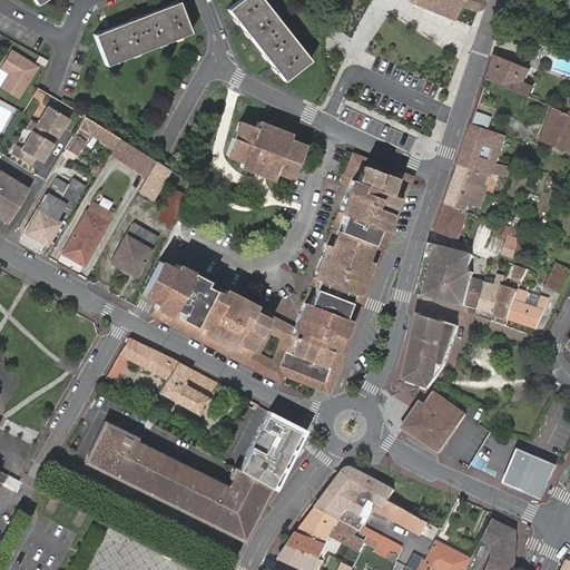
[(263,0),(237,0),(228,8),(284,80),(310,60),(263,0)]
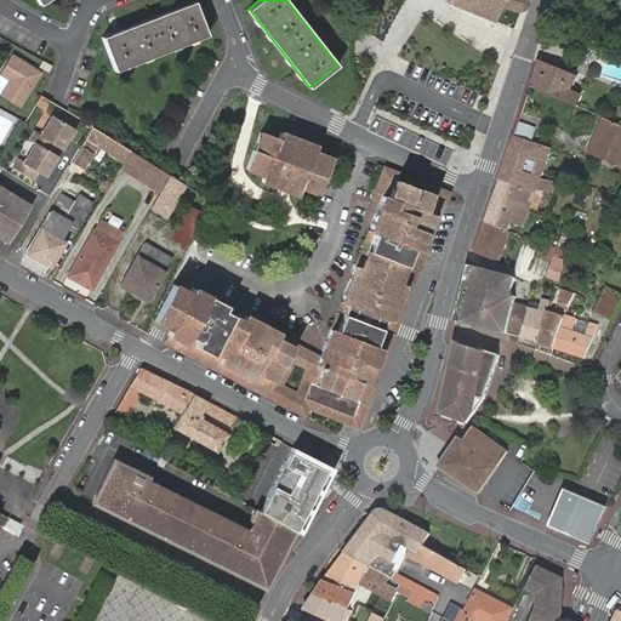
[(448,0),(448,1),(495,21),(502,5),(511,9),(513,10),(516,10),(517,11),(518,11),(520,10),(523,9),(524,7),(525,6),(525,5),(527,3),(525,1),(525,0),(448,0)]
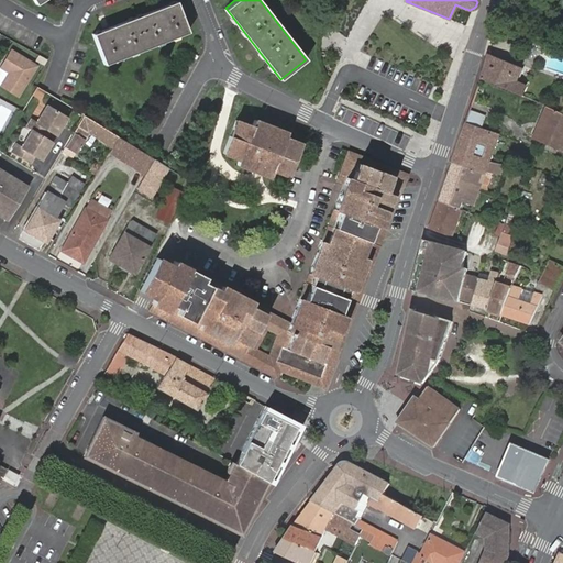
[(177,1),(94,33),(105,63),(188,32),(177,1)]
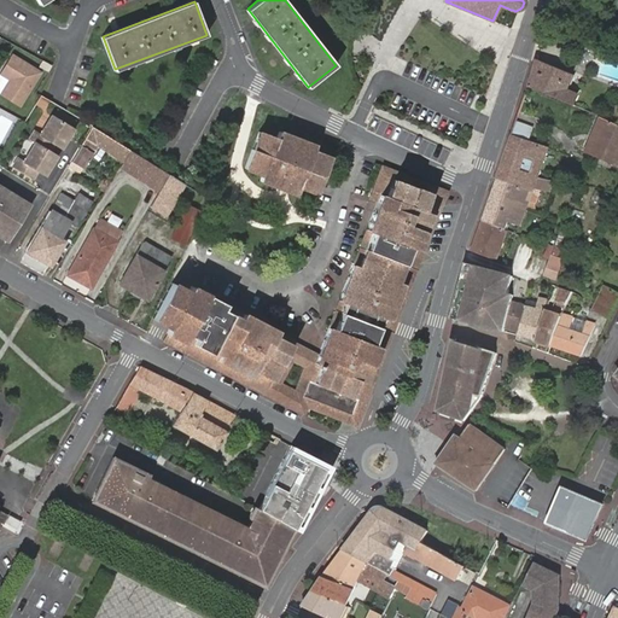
[(40,73),(11,56),(0,74),(0,75),(9,81),(0,95),(19,106),(40,73)]
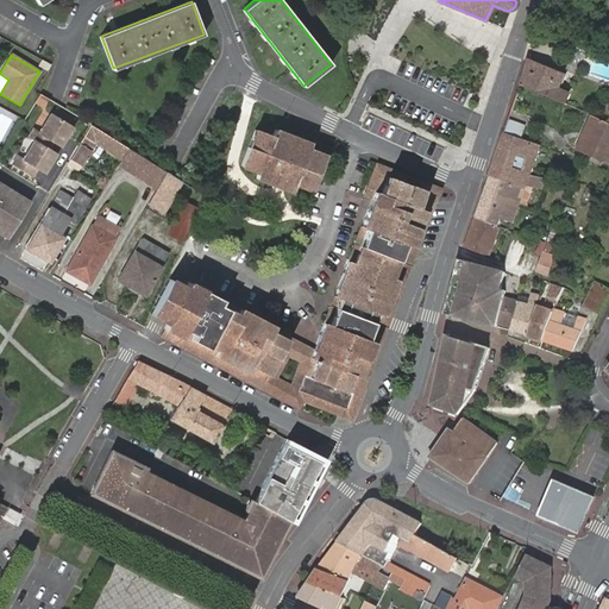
[(529,57),(521,85),(567,105),(571,93),(559,88),(565,74),(529,57)]
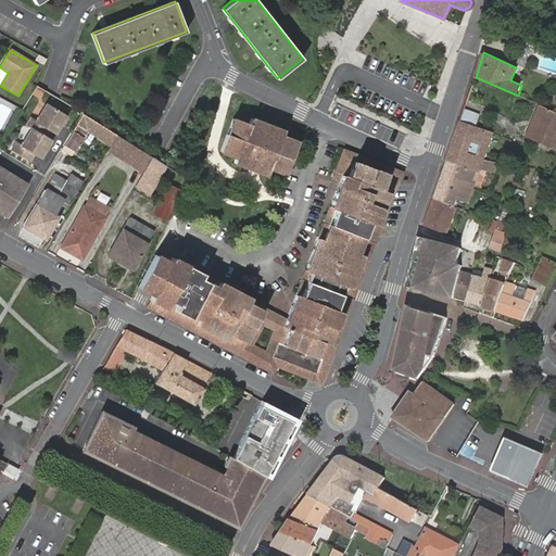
[(77,123),(83,114),(37,85),(30,95),(46,103),(65,115),(77,123)]
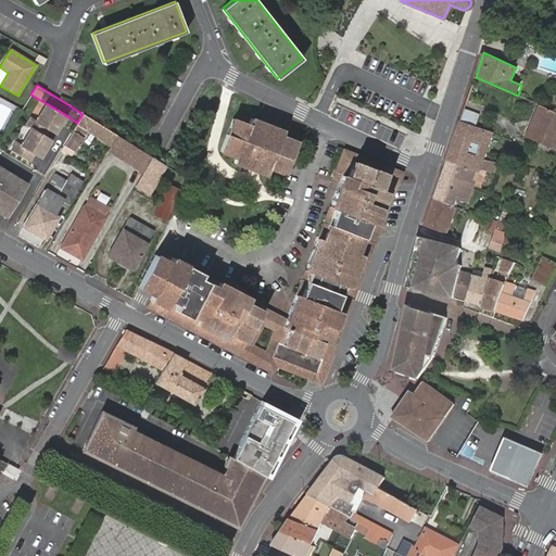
[(41,158),(51,140),(45,136),(49,129),(55,133),(65,115),(46,103),(36,121),(30,117),(26,125),(32,127),(21,144),(16,141),(11,149),(30,160),(34,153),(41,158)]
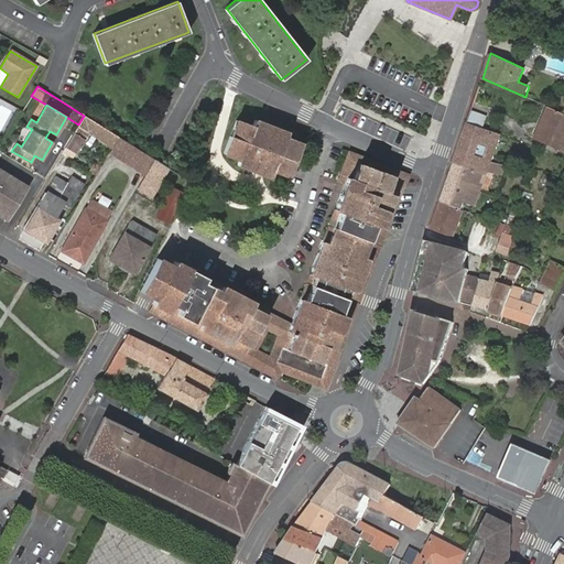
[(563,114),(549,107),(535,138),(563,150),(563,148),(563,114)]
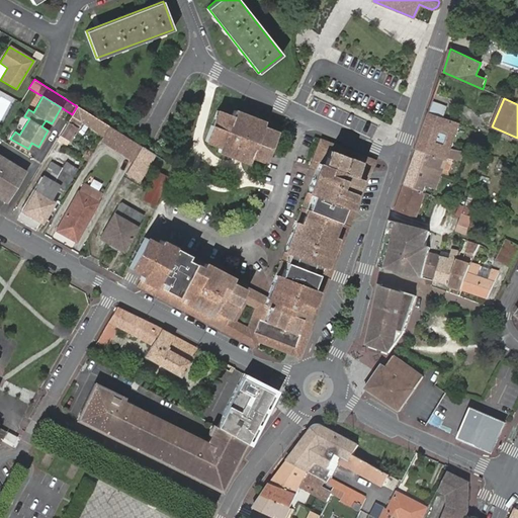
[(103,136),(109,126),(77,106),(72,114),(57,139),(67,146),(81,121),(103,136)]
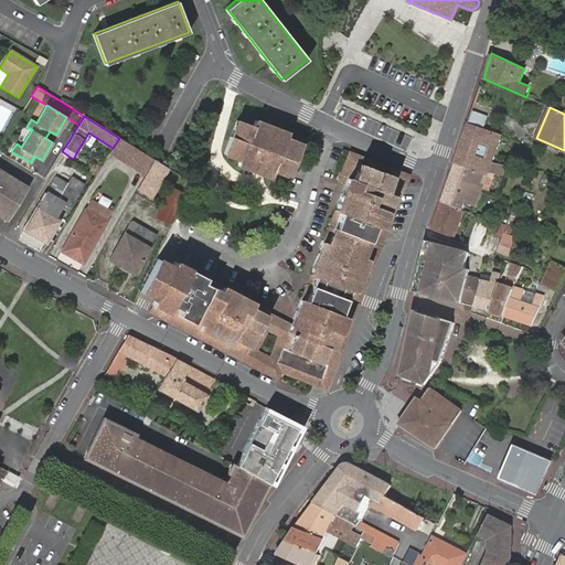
[(289,131),(256,119),(254,126),(238,119),(224,153),(240,160),(237,164),(272,178),(274,171),(289,177),(302,142),(287,137),(289,131)]
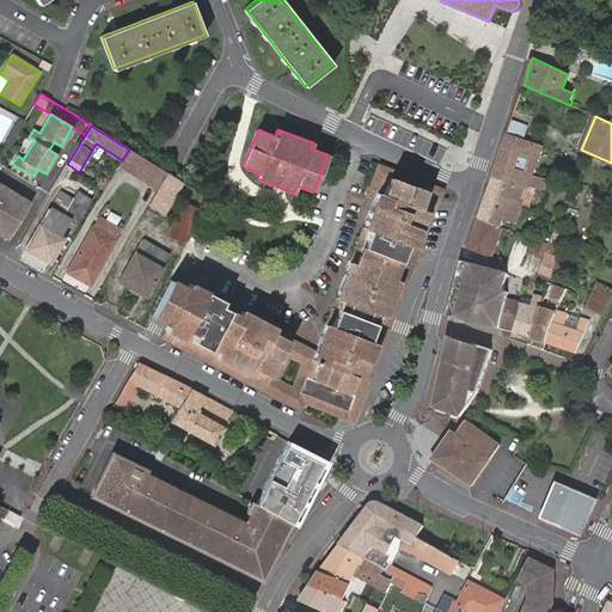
[(507,133),(491,176),(528,189),(533,177),(543,146),(507,133)]
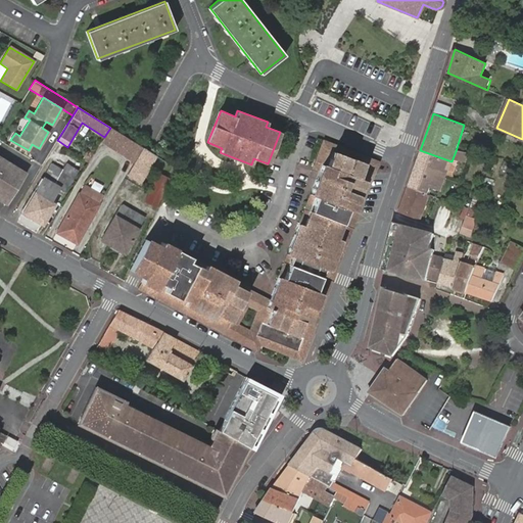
[(135,162),(143,148),(142,147),(135,142),(126,137),(110,128),(104,137),(101,142),(135,162)]
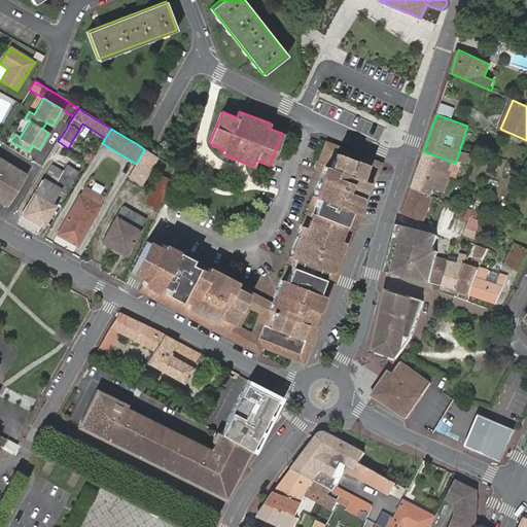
[(140,183),(156,156),(144,149),(136,164),(129,176),(140,183)]
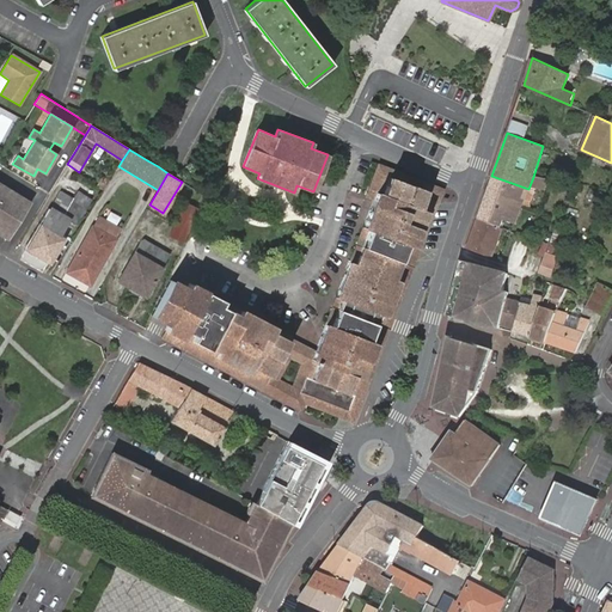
[(384,176),(373,201),(314,350),(299,391),(348,410),(432,194),(384,176)]
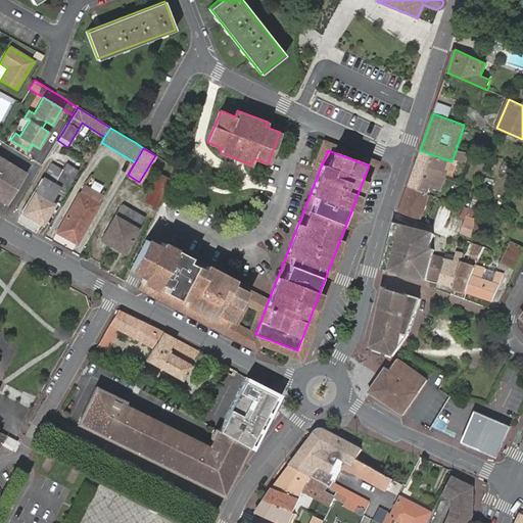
[(420,150),(408,186),(409,186),(428,194),(430,188),(440,191),(447,170),(454,172),(458,160),(465,161),(468,153),(456,151),(452,161),(420,150)]
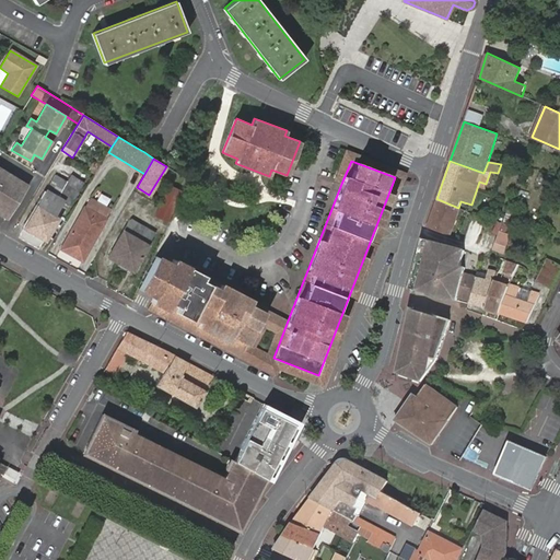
[(63,162),(55,175),(66,183),(65,184),(69,187),(74,175),(63,162)]
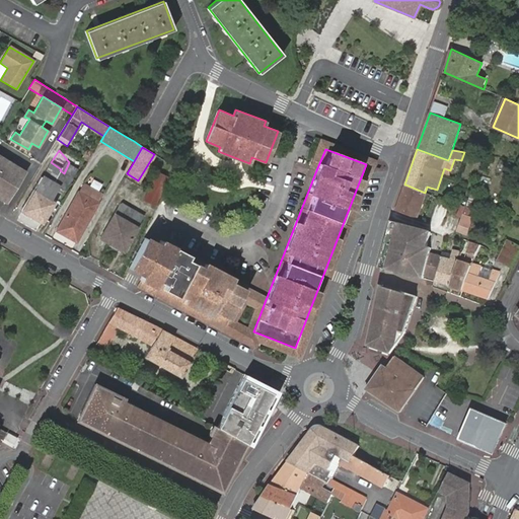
[(0,198),(7,202),(25,171),(0,155),(0,198)]
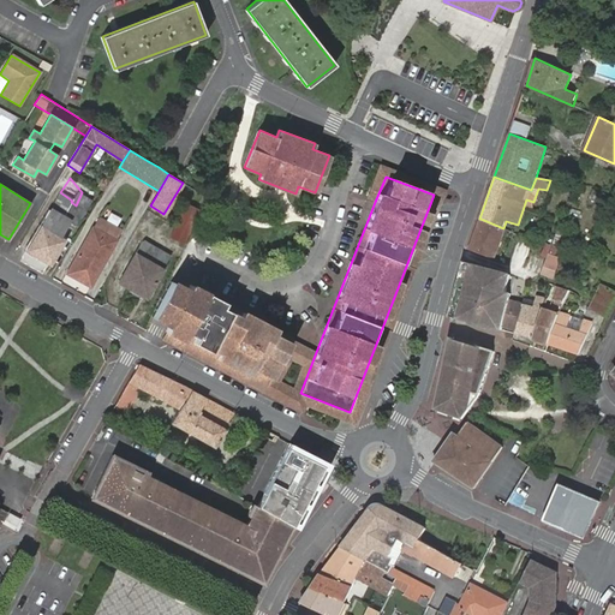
[(72,201),(60,192),(27,250),(49,264),(64,239),(60,237),(69,222),(76,227),(85,210),(76,206),(71,202),(72,201)]
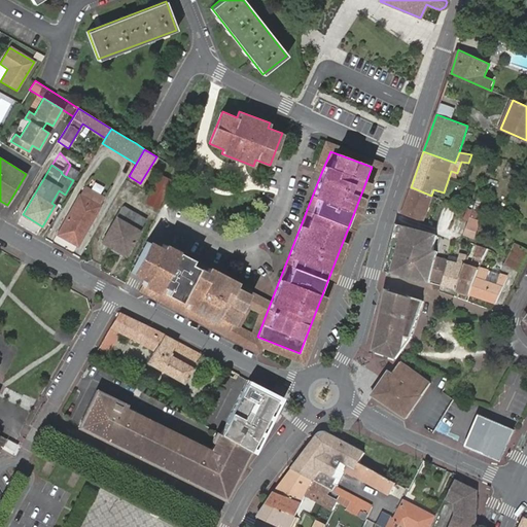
[(171,179),(159,174),(145,204),(157,209),(171,179)]
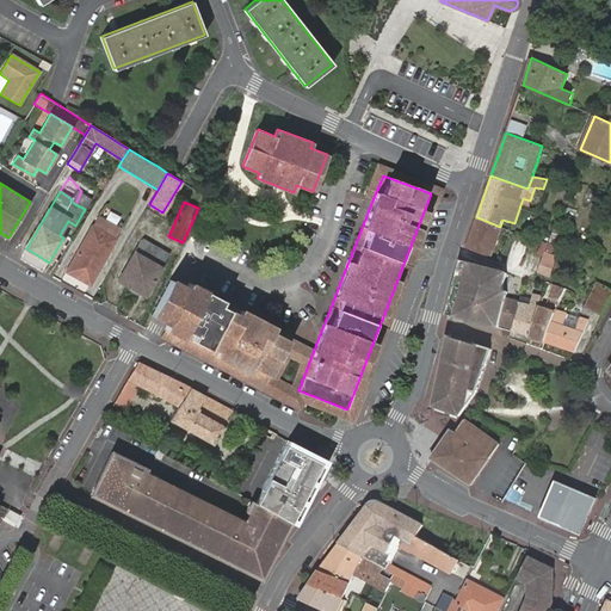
[(88,285),(119,230),(97,217),(66,271),(88,285)]
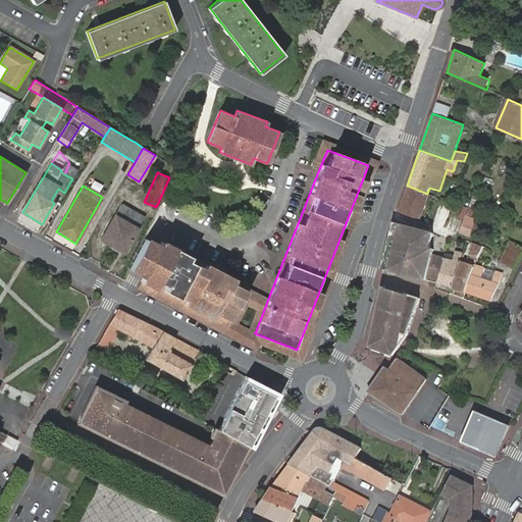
[(408,186),(400,212),(420,219),(429,195),(427,194),(408,186)]
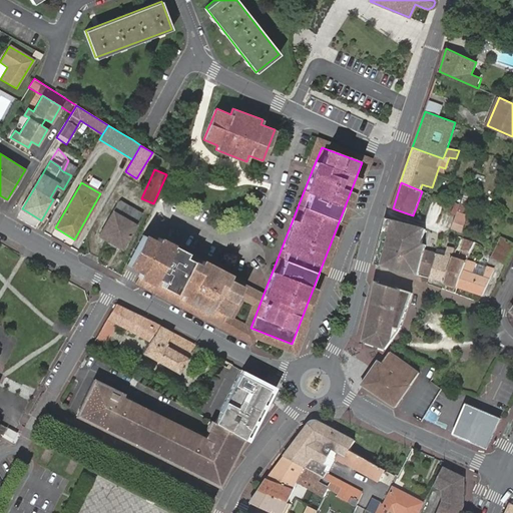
[(465,192),(461,203),(465,205),(469,194),(465,192)]
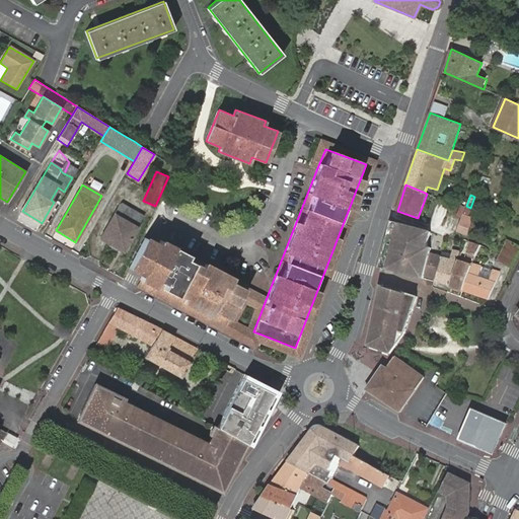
[(142,216),(121,204),(100,238),(122,251),(142,216)]
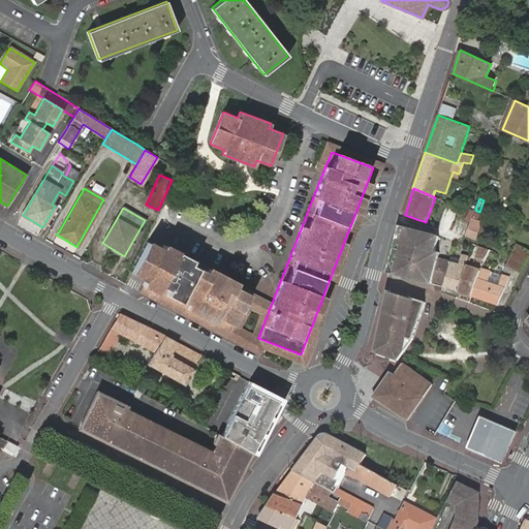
[(475,210),(470,222),(474,224),(479,212),(475,210)]
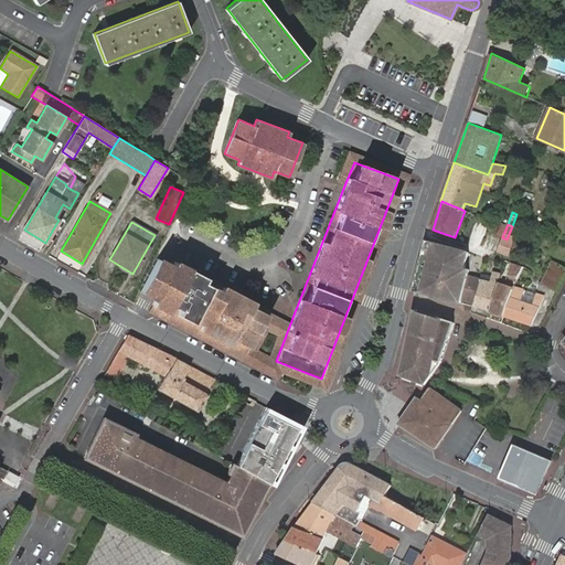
[(502,237),(497,252),(509,256),(513,242),(507,240),(502,237)]
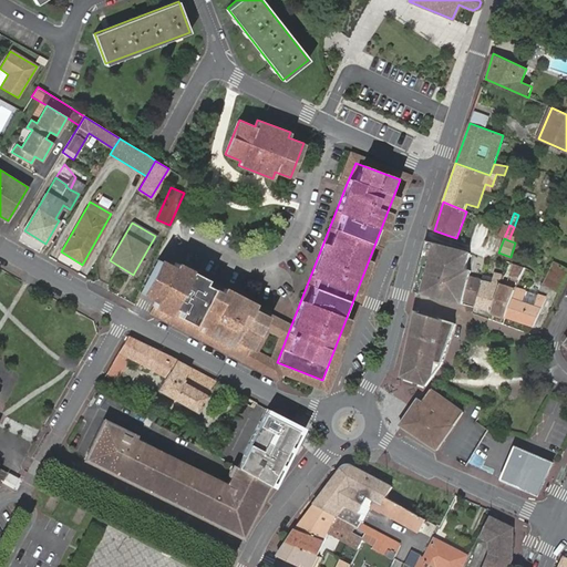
[(424,259),(415,295),(450,301),(463,303),(464,301),(476,303),(482,284),(480,284),(471,281),(472,276),(467,275),(471,258),(429,244),(424,259)]
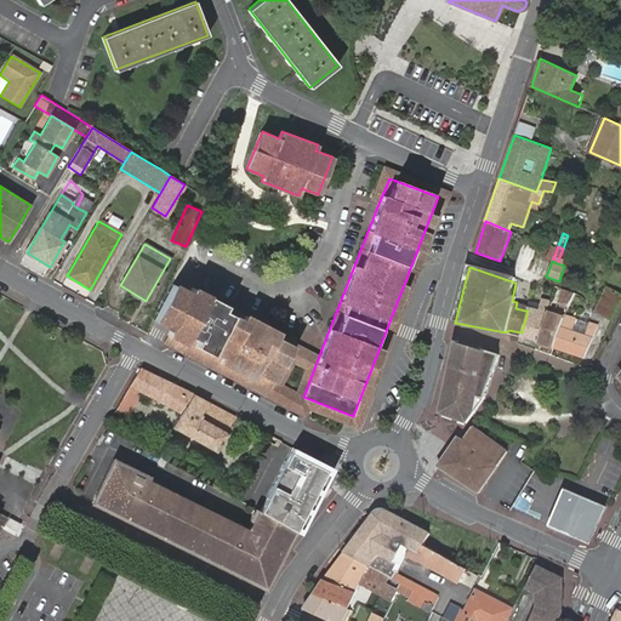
[(594,294),(598,286),(586,280),(582,288),(594,294)]
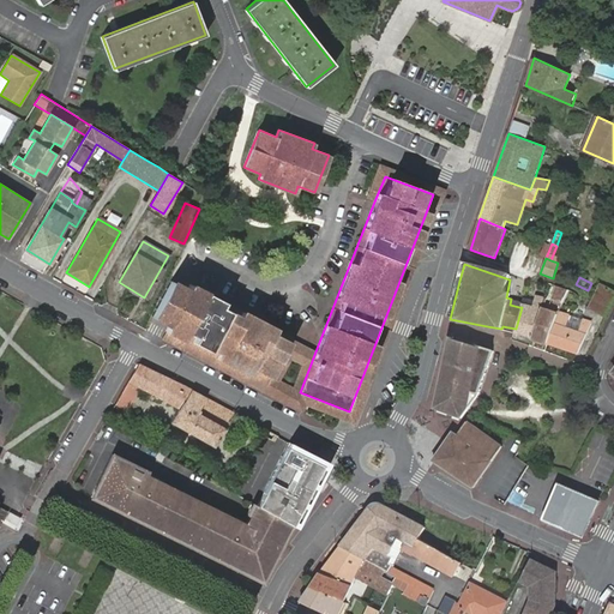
[(172,278),(151,317),(161,323),(167,326),(188,287),(180,283),(172,278)]
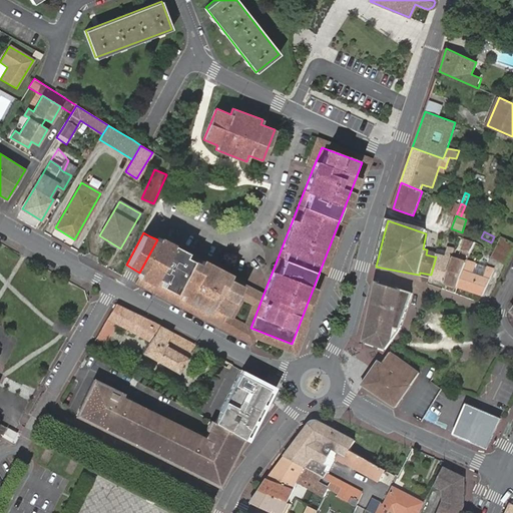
[(139,273),(138,276),(222,321),(242,284),(242,283),(158,237),(157,239),(139,273)]
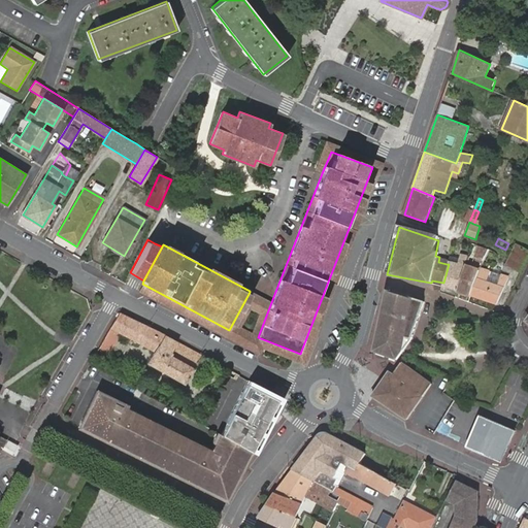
[(483,262),(490,250),(477,245),(473,255),(477,258),(477,259),(483,262)]
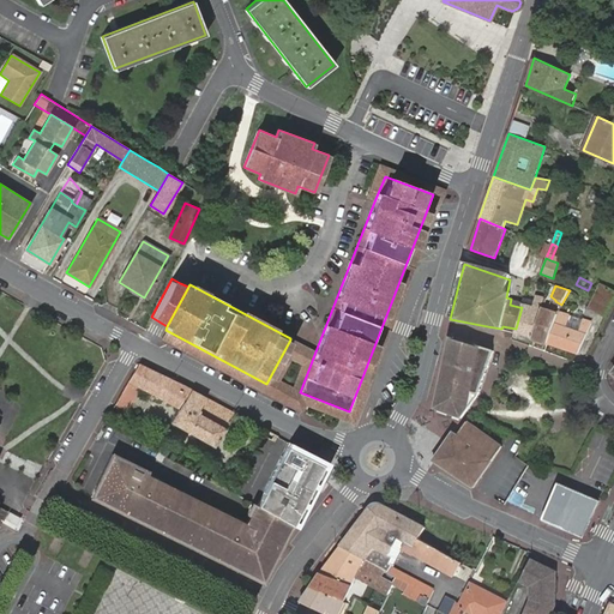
[(599,311),(607,314),(613,299),(613,292),(609,289),(599,311)]
